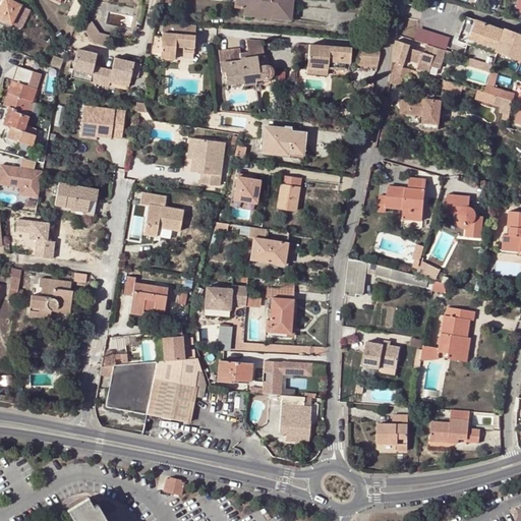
[(12,22),(21,4),(13,0),(3,0),(0,6),(0,20),(10,26),(12,22)]
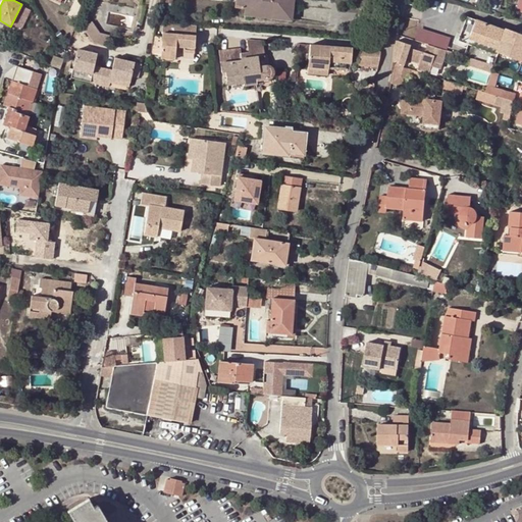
[(237,0),(237,6),(246,7),(246,13),(291,18),(293,0),(237,0)]
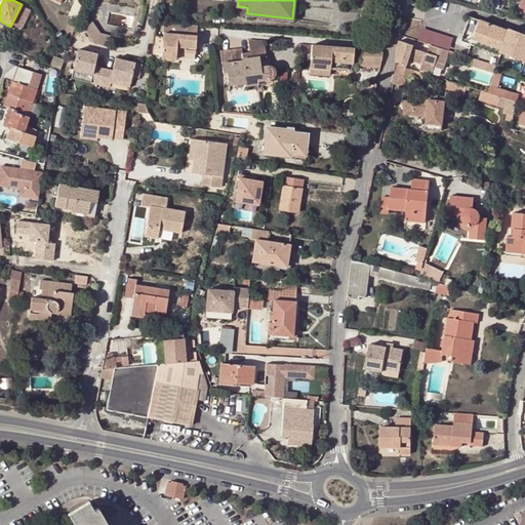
[(31,8),(22,4),(12,23),(22,28),(31,8)]
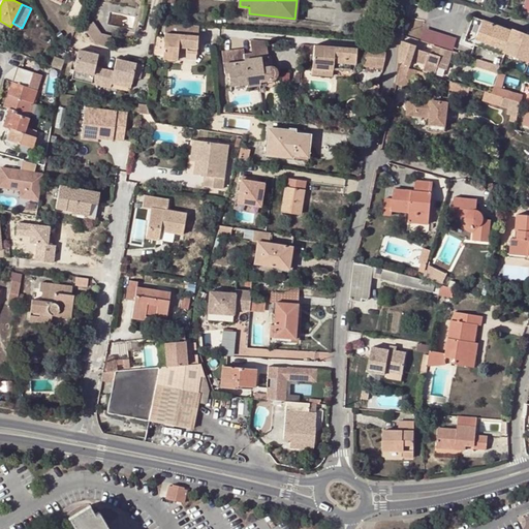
[(474,17),(466,40),(504,54),(506,50),(476,39),(484,20),(474,17)]
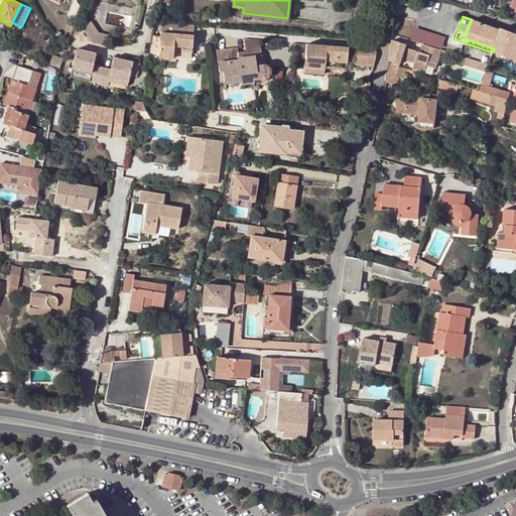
[(515,34),(472,19),(465,38),(494,48),(492,52),(515,60),(515,34)]
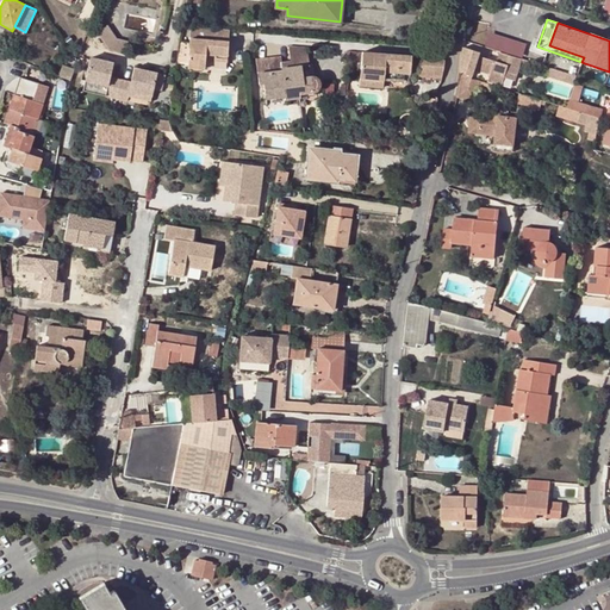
[(117,38),(107,24),(98,31),(110,49),(126,53),(129,42),(117,38)]
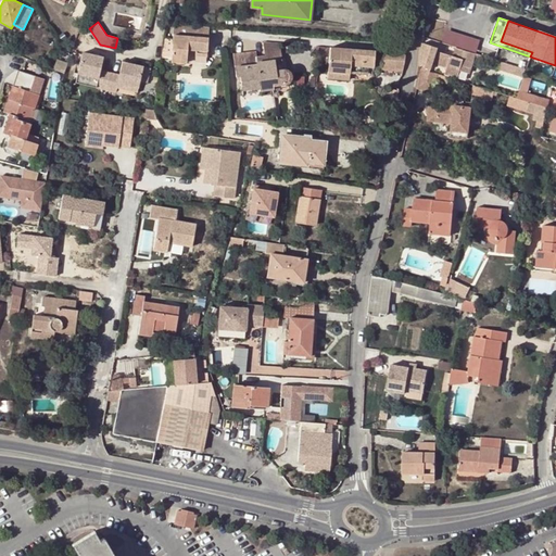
[(204,26),(174,24),(173,39),(172,58),(172,62),(187,63),(187,54),(188,49),(207,51),(209,38),(203,38),(204,26)]
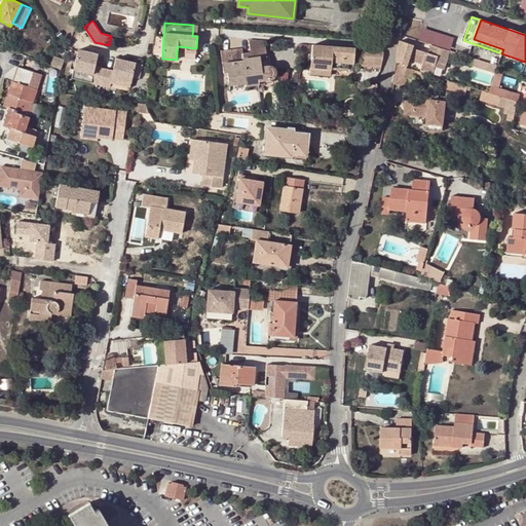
[(155,36),(152,53),(162,54),(163,37),(155,36)]
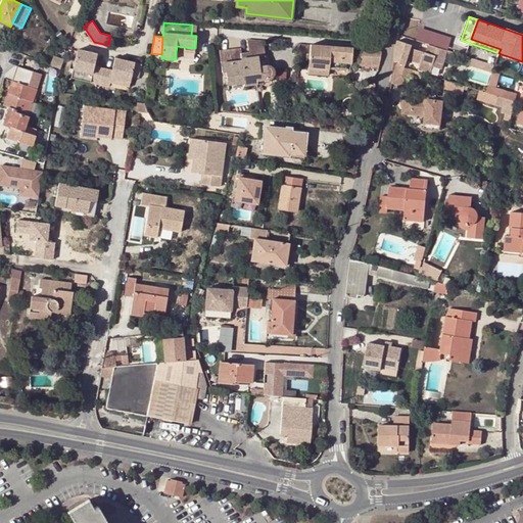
[(265,41),(247,39),(249,52),(241,52),(244,83),(245,86),(257,84),(257,80),(270,79),(272,78),(273,77),(274,76),(275,74),(275,72),(275,70),(274,68),(273,67),(272,65),(271,65),(269,64),(267,64),(265,41)]
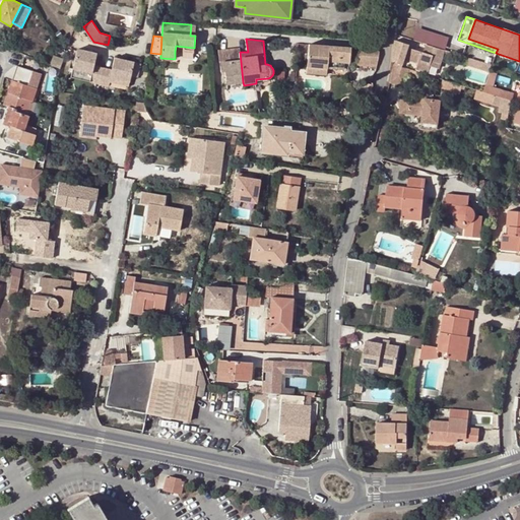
[(431,65),(438,68),(444,50),(428,44),(426,53),(409,48),(410,46),(395,41),(392,61),(404,65),(406,59),(418,63),(416,69),(429,73),(431,65)]
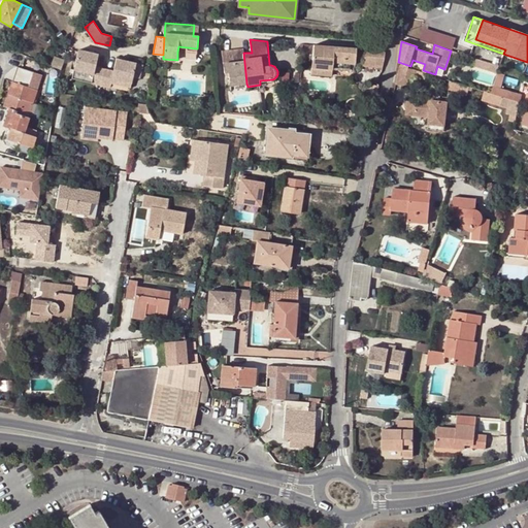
[(314,45),(311,70),(333,71),(333,69),(333,67),(350,68),(350,63),(350,59),(356,59),(356,51),(356,47),(314,45)]
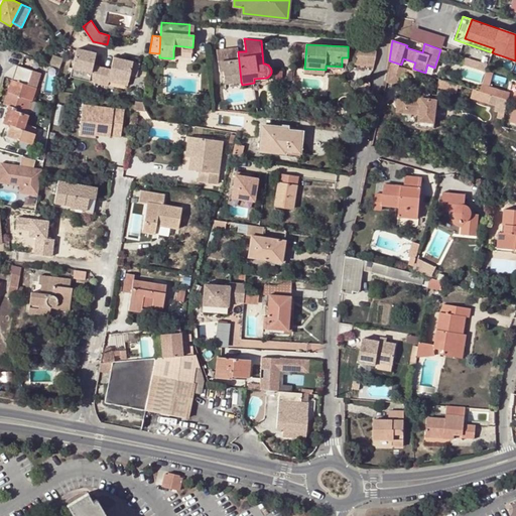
[(376,49),(357,47),(356,49),(355,62),(373,65),(376,49)]
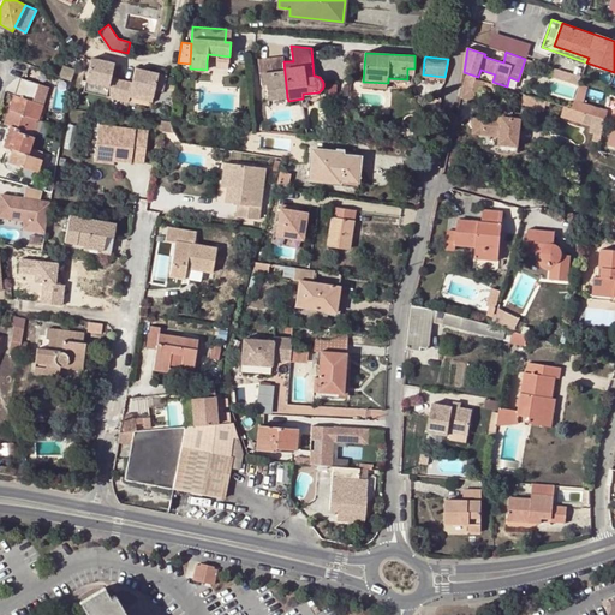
[(115,99),(120,81),(111,78),(114,64),(90,58),(84,81),(108,87),(106,96),(115,99)]
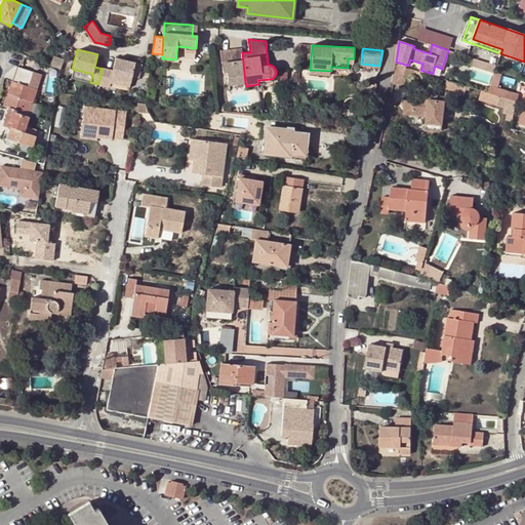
[(228,72),(230,84),(245,83),(242,52),(242,49),(220,51),(224,72),(228,72)]
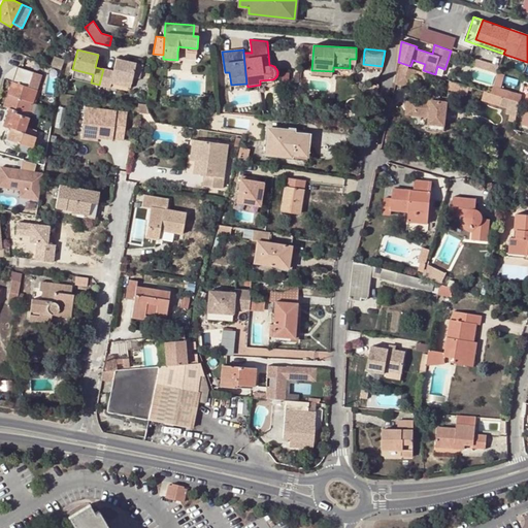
[(61,68),(64,59),(55,55),(51,65),(61,68)]
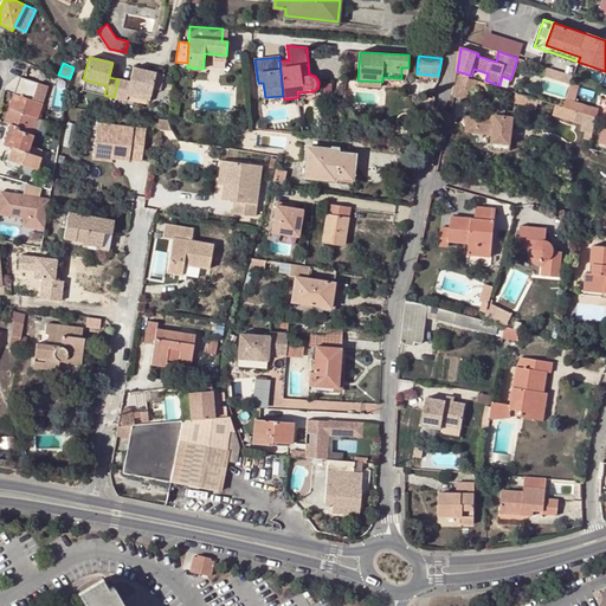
[(149,96),(152,90),(159,91),(163,76),(133,68),(129,82),(118,79),(114,97),(126,101),(127,95),(128,90),(149,96)]
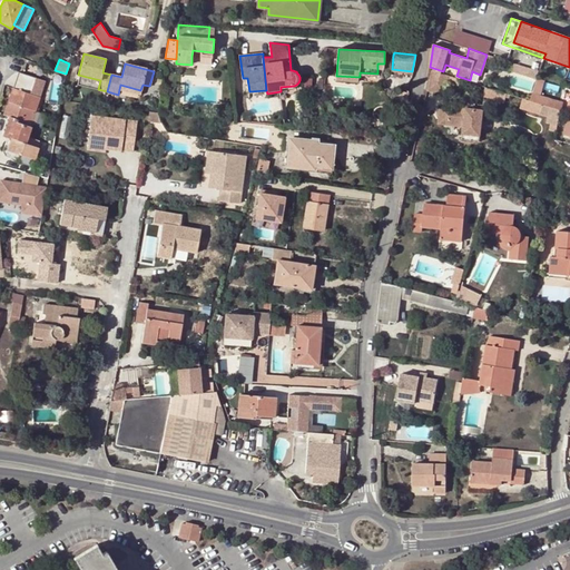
[(539,80),(541,72),(530,68),(528,77),(539,80)]
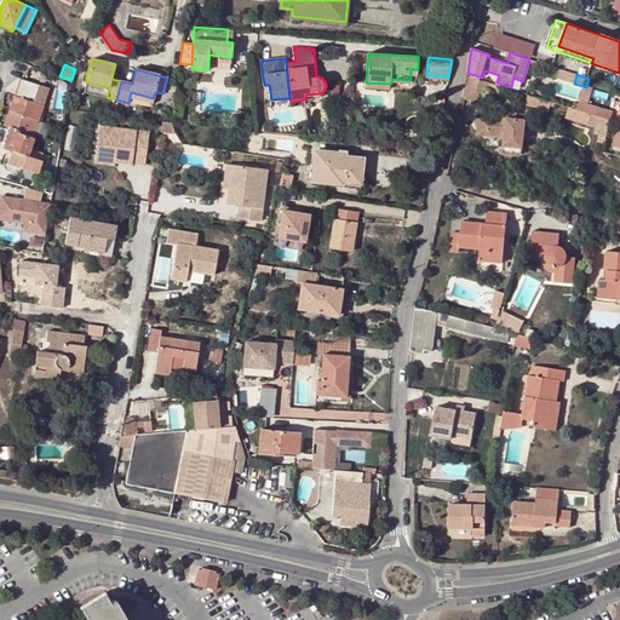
[(470,76),(464,97),(481,102),(487,81),(470,76)]
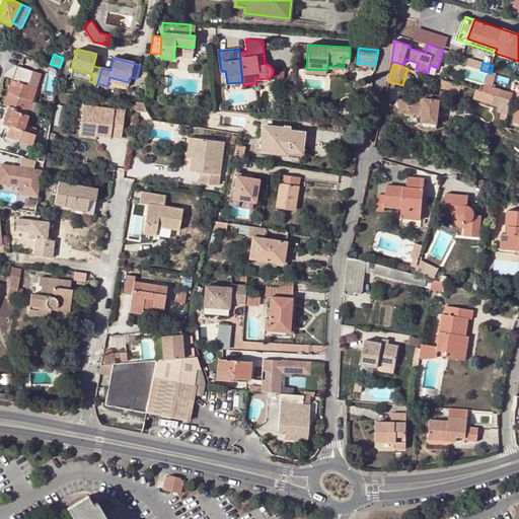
[(16,65),(14,72),(30,77),(32,70),(16,65)]
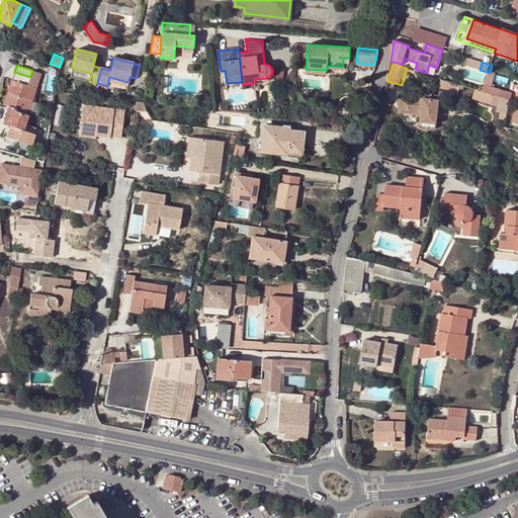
[(69,76),(89,81),(91,73),(71,68),(69,76)]
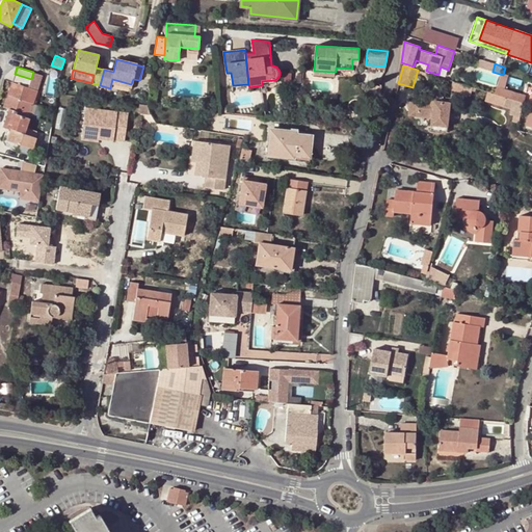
[(31,79),(15,74),(3,107),(8,108),(14,109),(8,124),(12,125),(10,128),(6,139),(32,148),(36,136),(34,136),(36,130),(26,127),(29,117),(28,116),(44,76),(33,72),(31,79)]
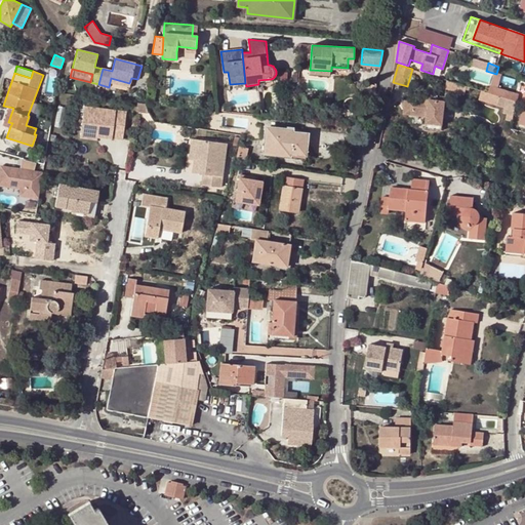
[(111,78),(110,82),(128,87),(129,83),(111,78)]
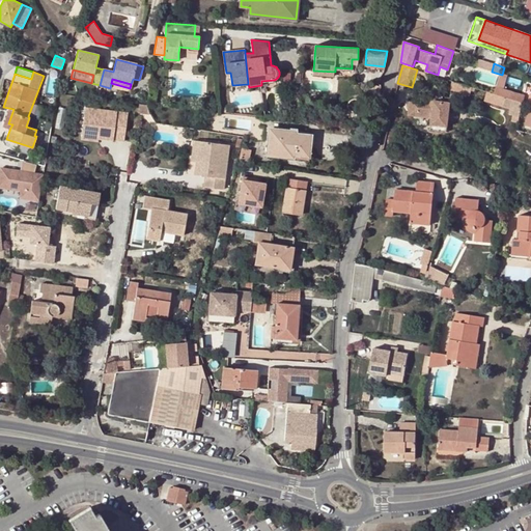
[(47,101),(51,89),(44,86),(39,98),(47,101)]
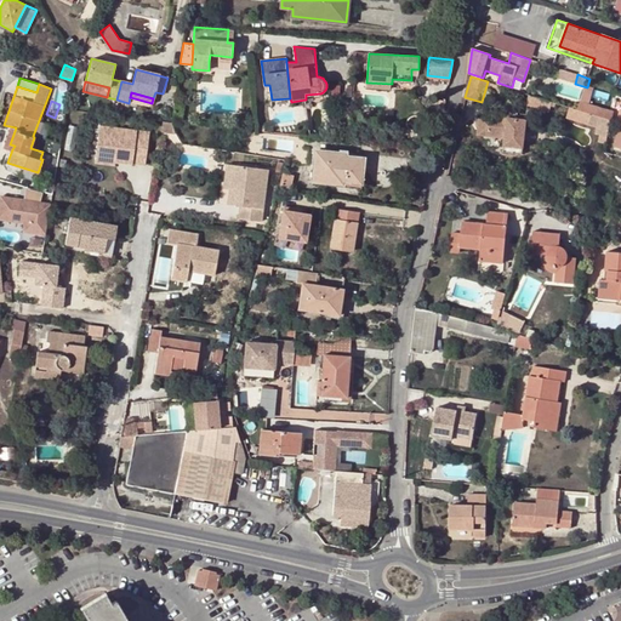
[(181,103),(175,103),(172,121),(182,123),(184,104),(181,103)]
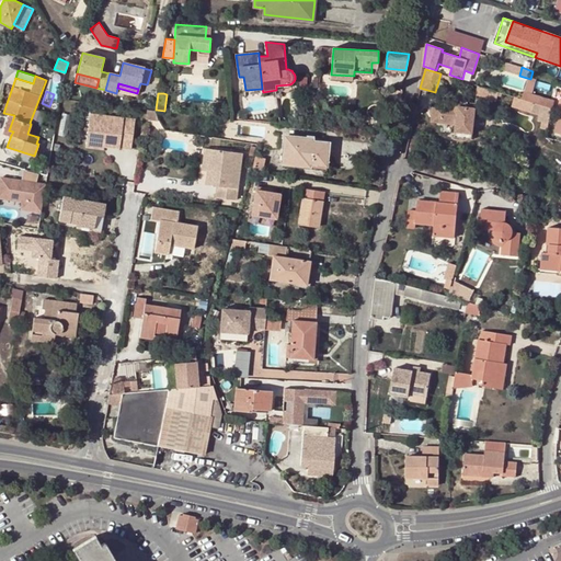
[(554,102),(525,93),(523,101),(549,109),(552,110),(554,102)]
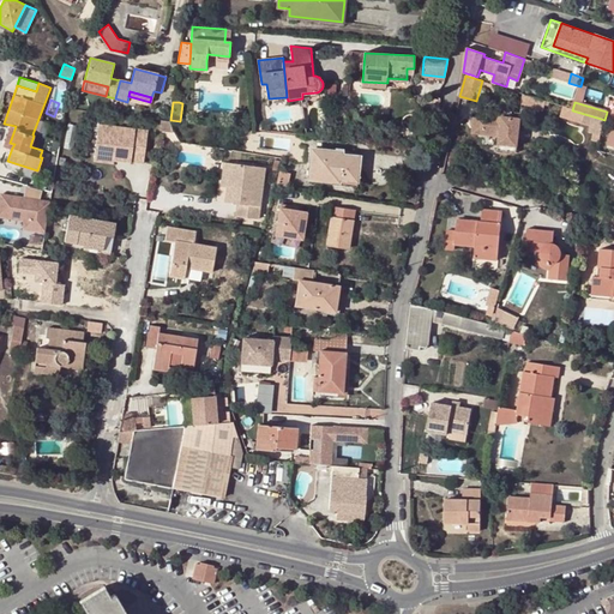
[(498,106),(497,116),(494,115),(476,113),(474,133),(501,137),(500,145),(519,148),(523,120),(512,119),(513,108),(498,106)]
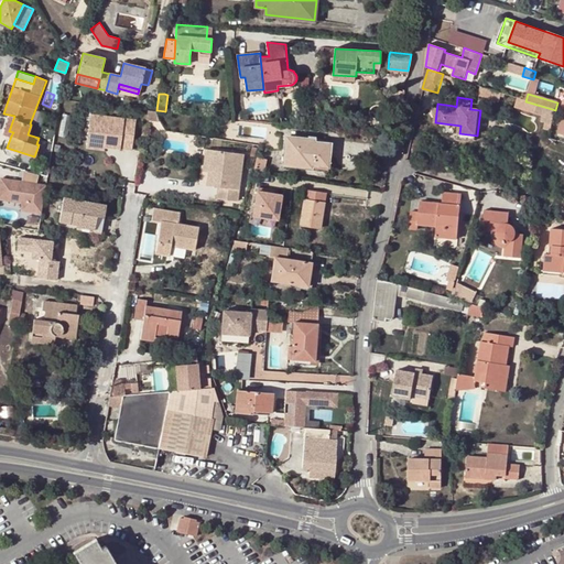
[(158,112),(149,111),(148,120),(160,121),(158,112)]
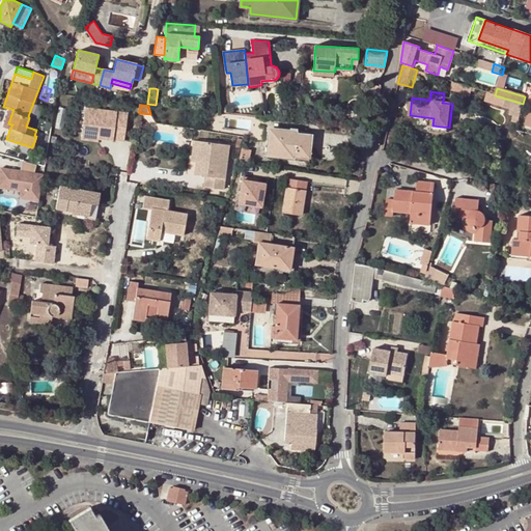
[(85,107),(82,131),(113,135),(113,138),(123,140),(127,112),(85,107)]
